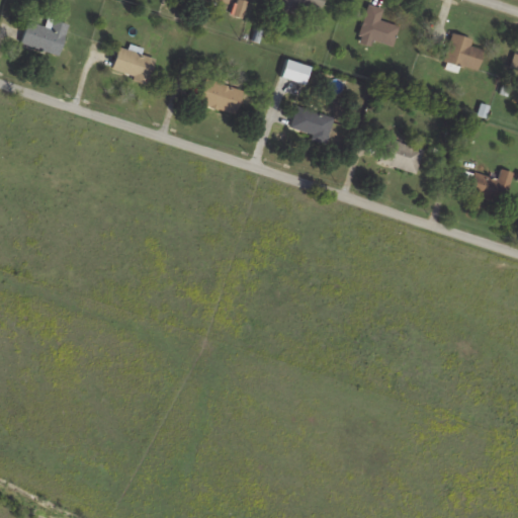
[(322,0),(277,0),(276,6),(318,17),(322,0)]
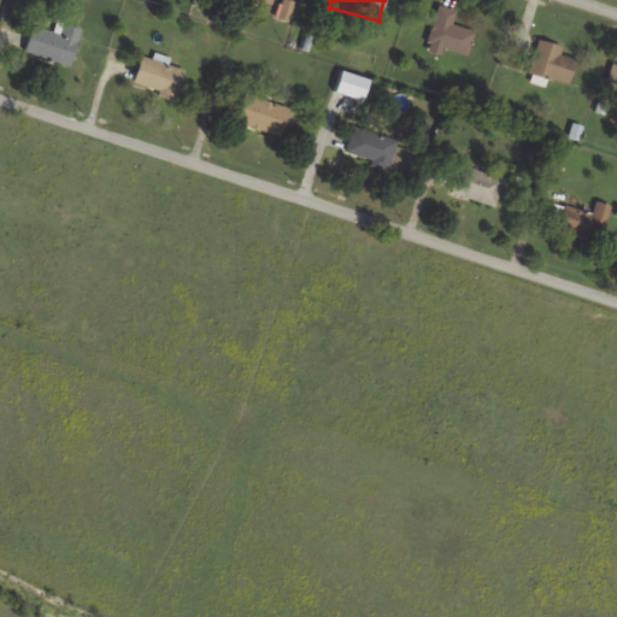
[(427,45),(468,56),(475,33),(452,25),(457,12),(438,6),(427,45)]
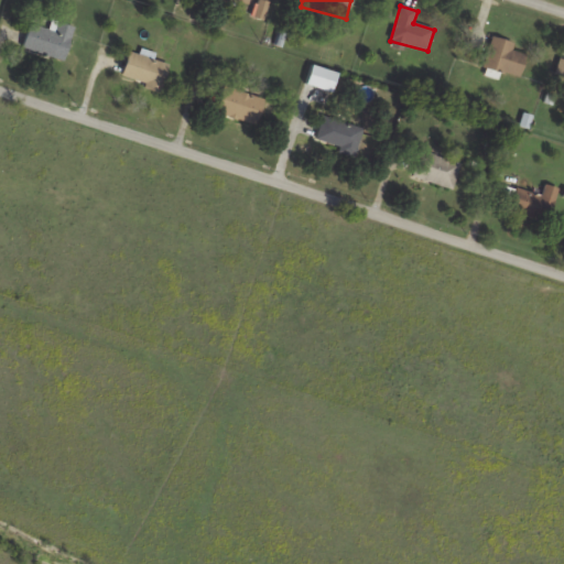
[(30,24),(23,49),(65,61),(74,28),(53,21),(51,30),(30,24)]
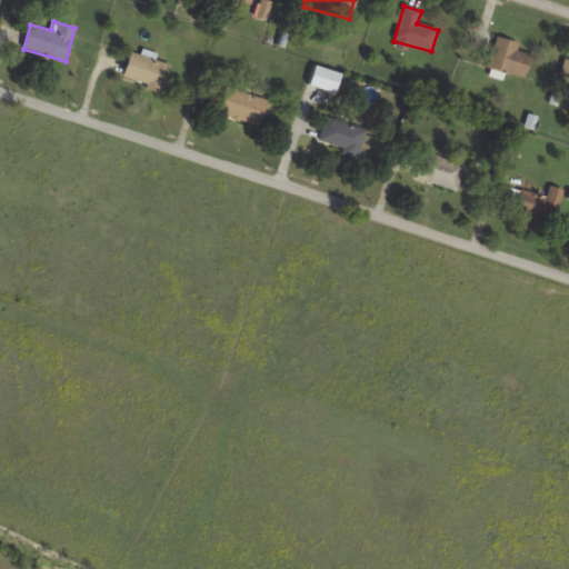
[(517,51),(519,45),(497,38),(487,67),(523,79),(530,56),(517,51)]
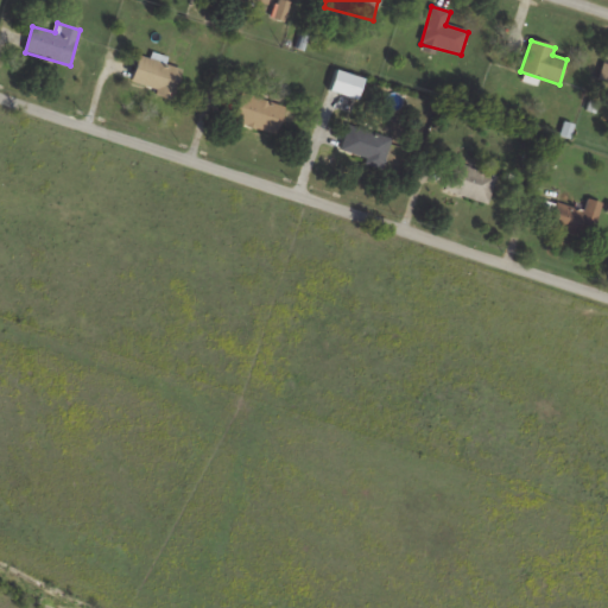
[(132,83),(157,90),(156,96),(173,100),(182,68),(138,57),(132,83)]
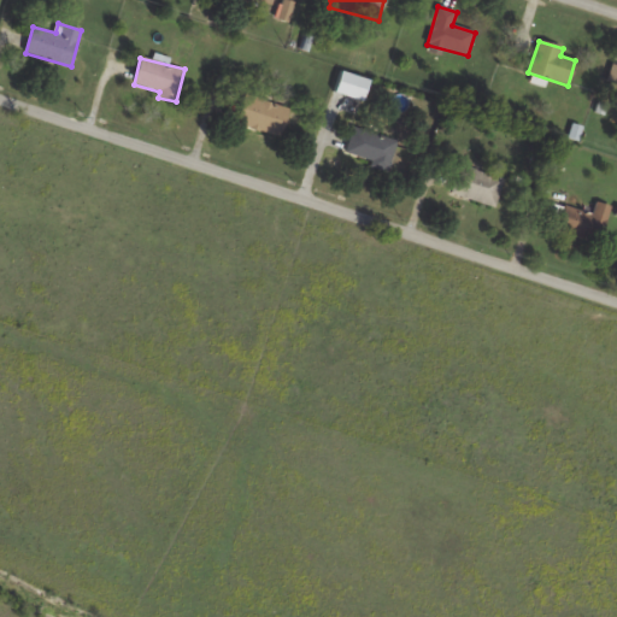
[(363,100),(368,78),(340,72),(334,94),(363,100)]
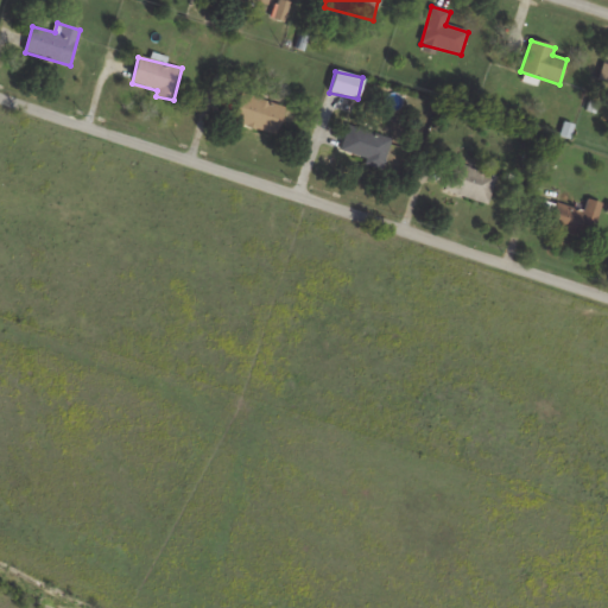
[(276,135),(285,108),(241,94),(232,121),(276,135)]
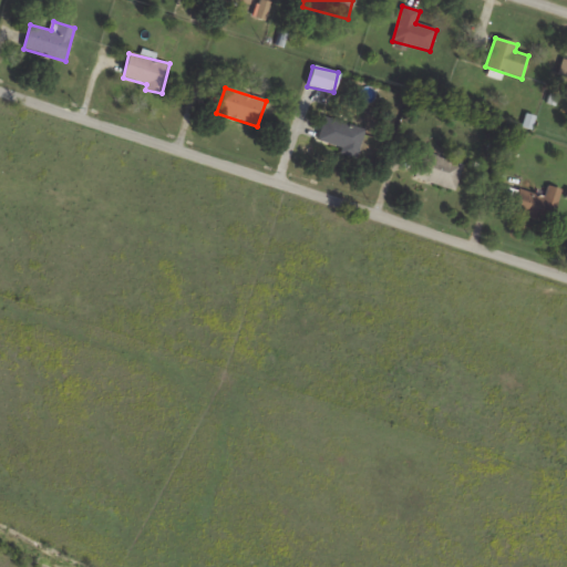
[(357,156),(366,131),(326,116),(317,142),(357,156)]
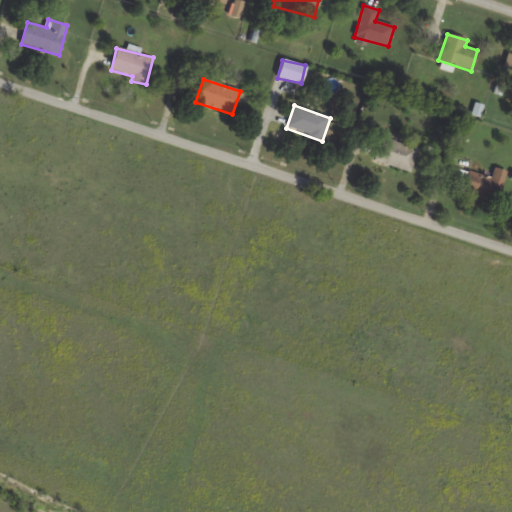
[(418,147),(381,138),(375,162),(412,171),(418,147)]
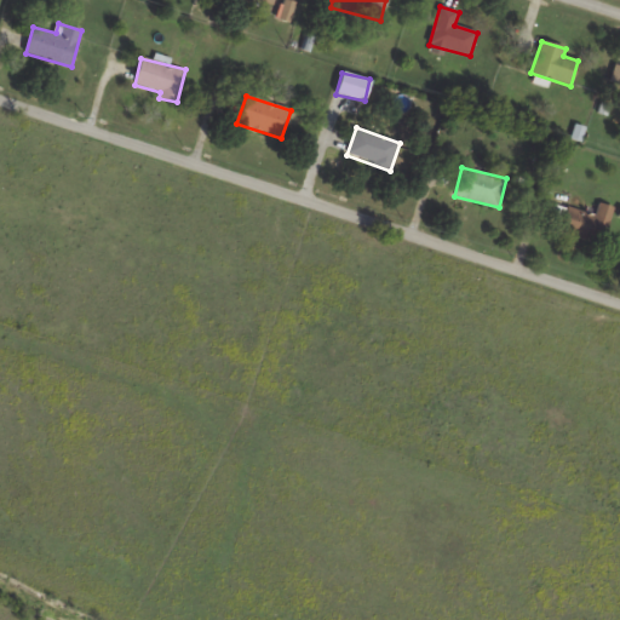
[(558,229),(600,246),(615,208),(600,202),(592,219),(557,205),(552,218),(562,222),(558,229)]
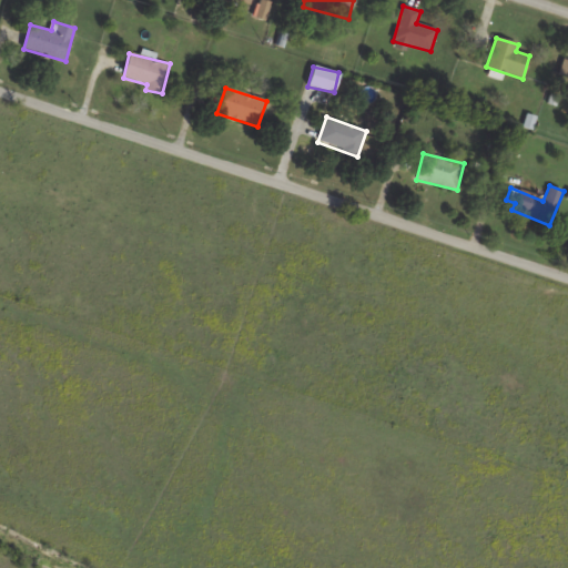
All buildings are outlined.
